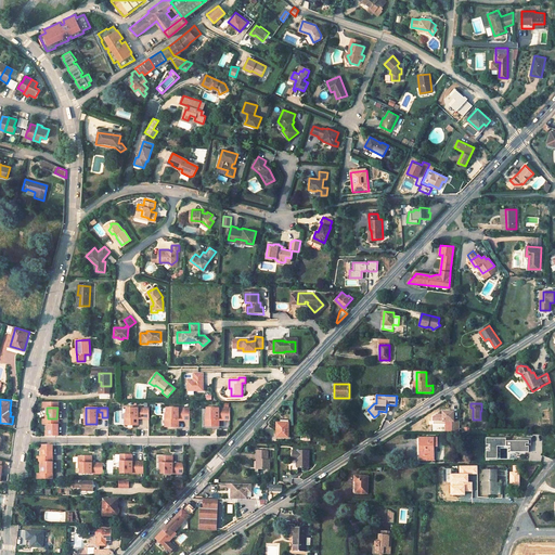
[(137,408),(126,408),(126,413),(126,425),(137,425),(137,417),(137,408)]
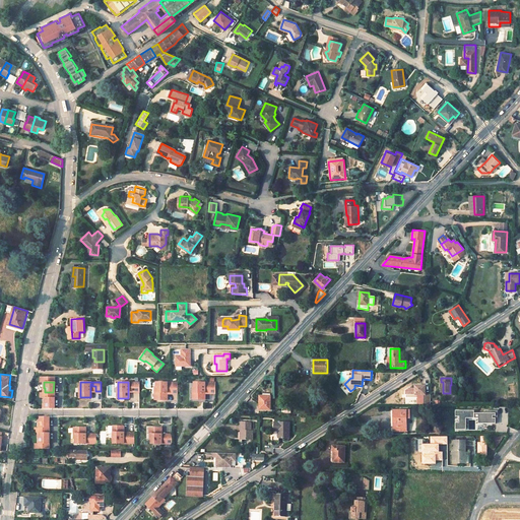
[(171,387),(171,382),(155,382),(155,388),(156,400),(167,400),(167,393),(167,387),(171,387)]
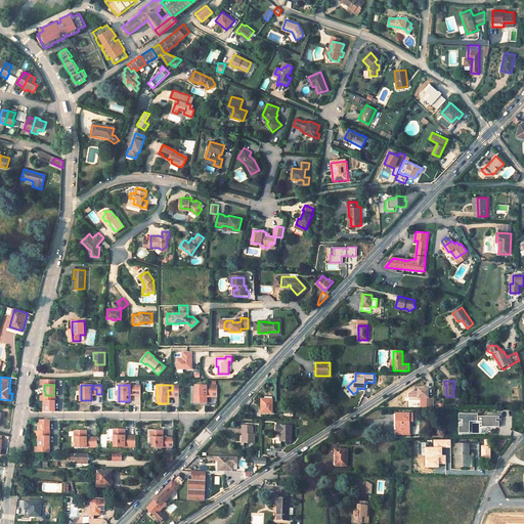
[(168,390),(168,396),(178,396),(178,394),(174,394),(174,385),(172,385),(172,390),(168,390)]
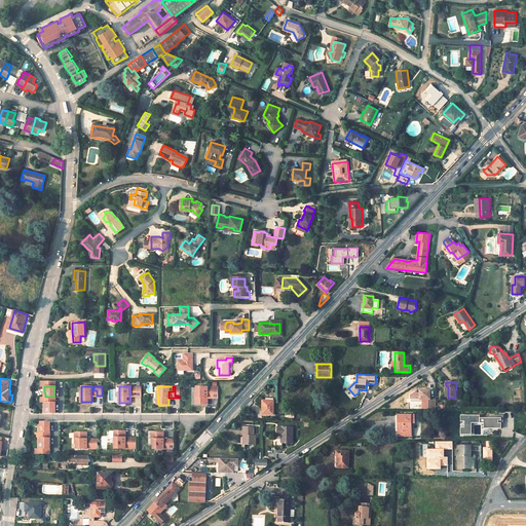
[(217,386),(195,386),(195,391),(195,404),(207,404),(207,398),(207,391),(212,391),(212,398),(217,398),(217,386)]
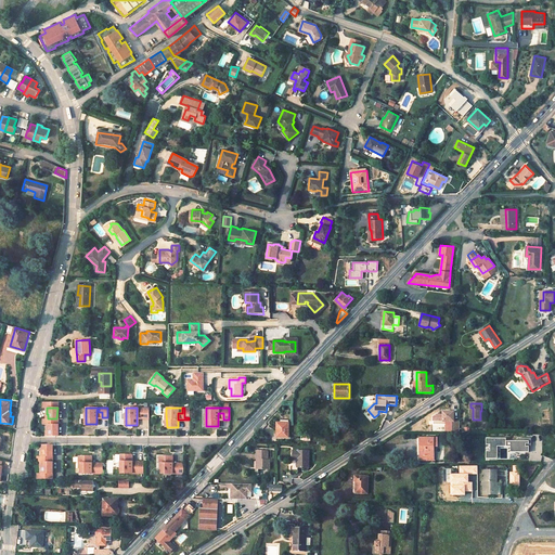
[(459,431),(459,421),(453,421),(453,412),(442,412),(442,415),(438,415),(438,422),(444,422),(444,427),(453,427),(453,431),(459,431)]
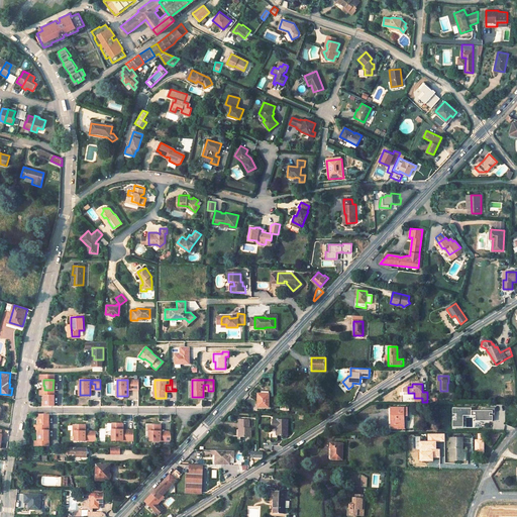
[(269,394),(257,394),(257,407),(269,407),(269,394)]
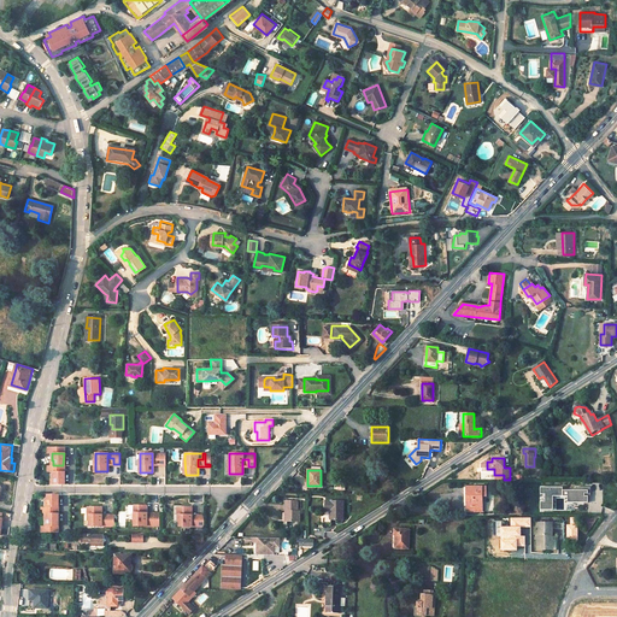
[(63,471),(52,471),(51,480),(53,480),(53,485),(63,485),(63,471)]
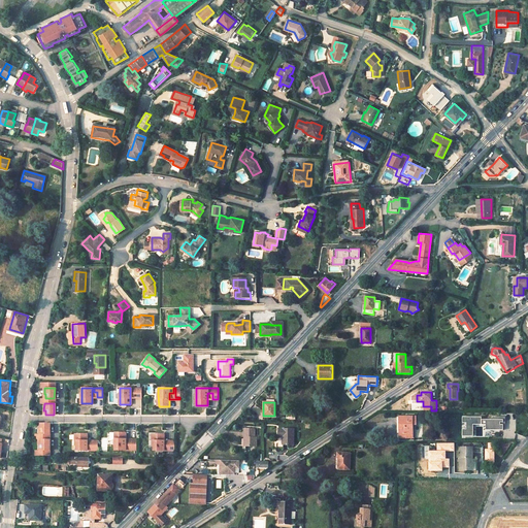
[(400,417),(400,438),(413,437),(413,425),(413,417),(400,417)]
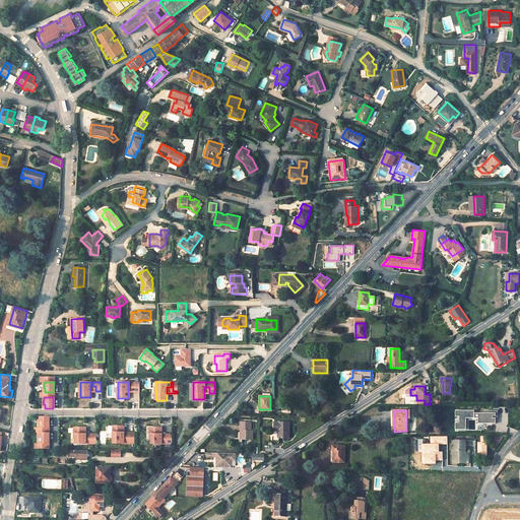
[(495,425),(495,418),(492,418),(492,416),(495,416),(495,413),(492,413),(492,410),(484,410),(484,413),(473,413),(473,411),(454,411),(454,417),(458,417),(458,424),(454,424),(454,431),(465,431),(465,419),(477,418),(477,425),(495,425)]
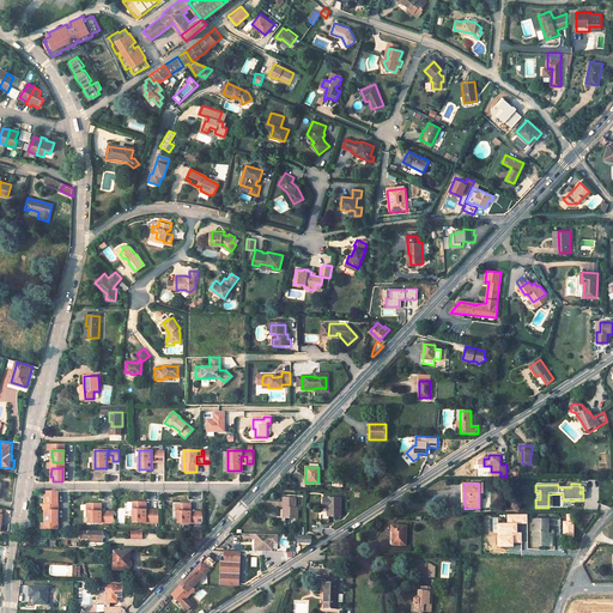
[(58,492),(47,492),(47,497),(46,497),(46,504),(58,504),(58,492)]
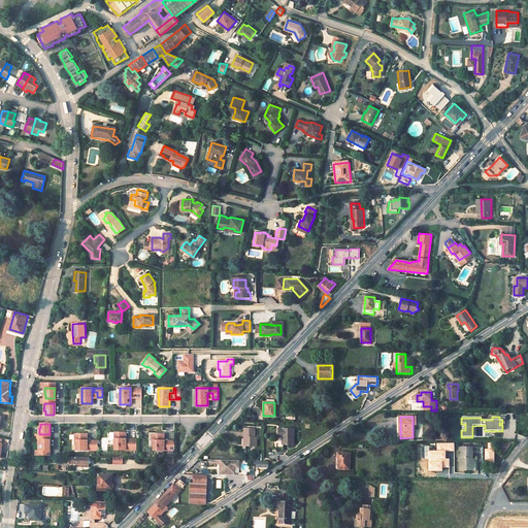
[(255,429),(244,429),(244,438),(246,438),(246,447),(257,447),(257,437),(255,437),(255,429)]
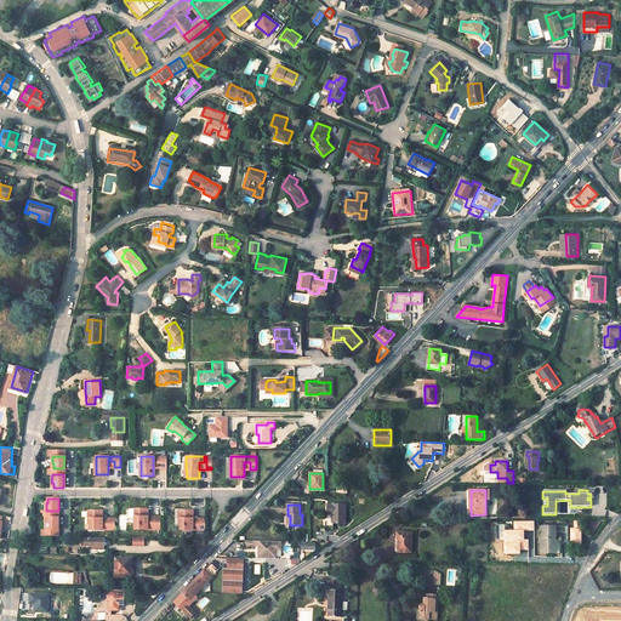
[(345,505),(328,505),(328,514),(332,514),(332,523),(345,523),(345,505)]
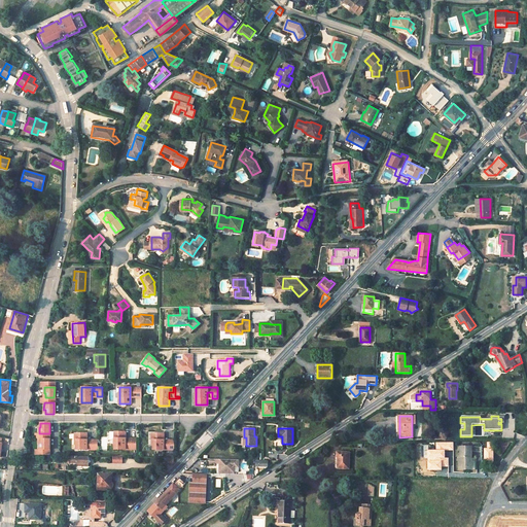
[(125,431),(113,432),(113,450),(129,450),(129,444),(125,444),(125,438),(125,431)]
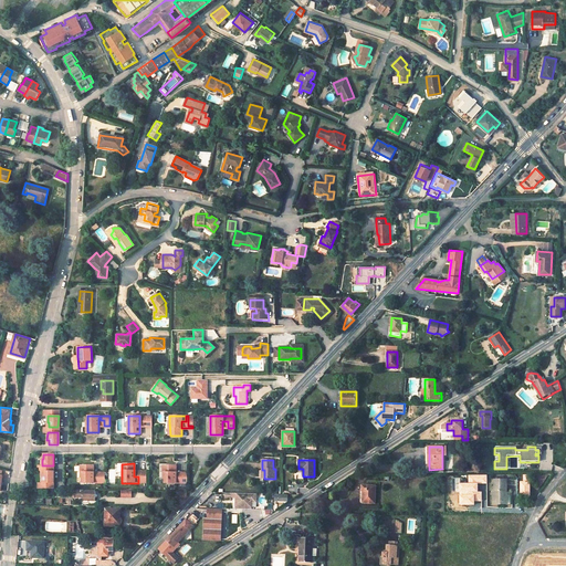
[(93,465),(81,465),(81,482),(93,482),(93,472),(93,465)]
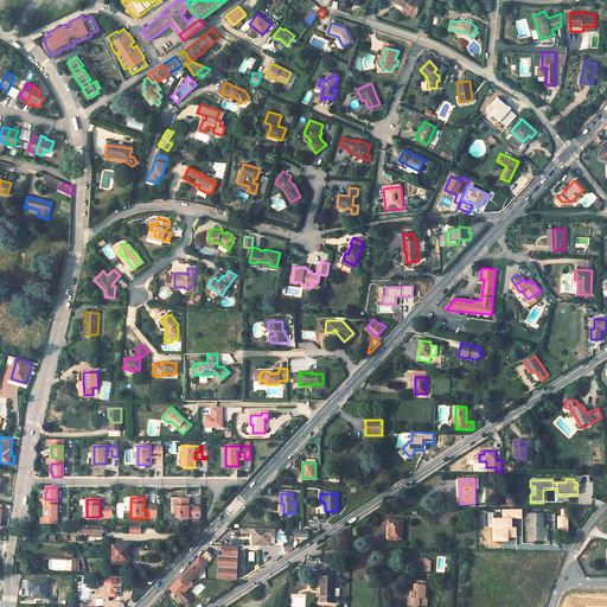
[(187,499),(176,499),(176,512),(176,518),(187,518),(187,506),(187,499)]
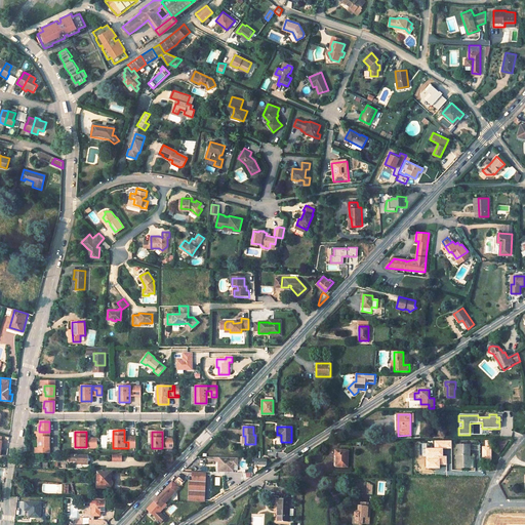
[(40,441),(38,441),(38,447),(48,447),(48,437),(43,437),(40,437),(40,441)]
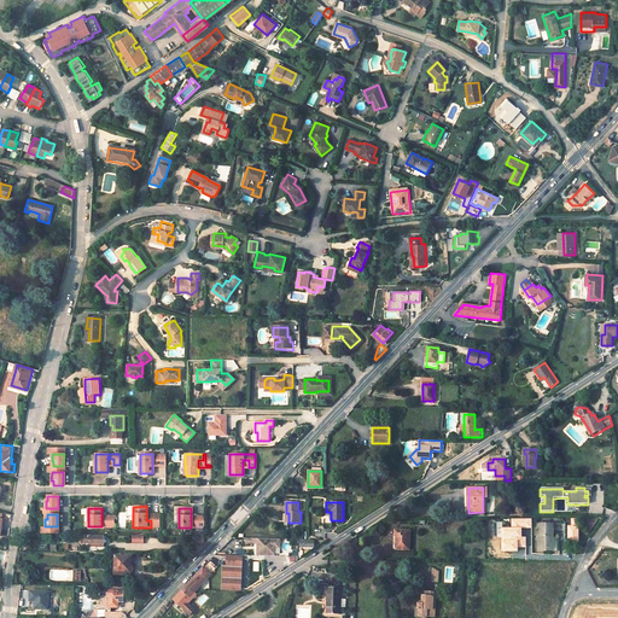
[(594,526),(586,520),(579,531),(587,536),(594,526)]
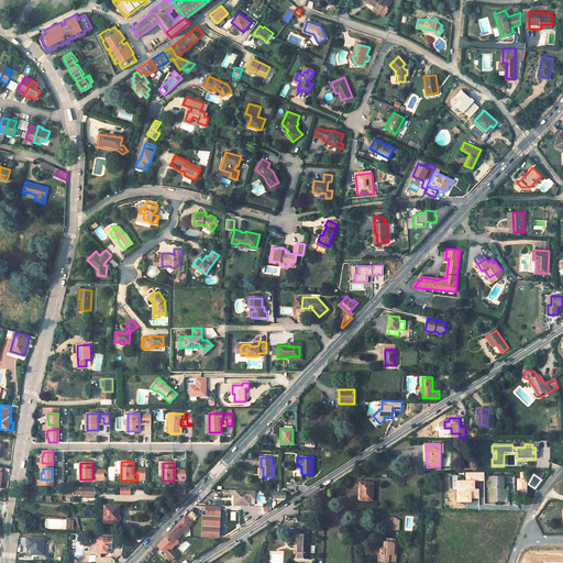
[(495,477),(492,477),(493,488),(490,488),(490,501),(505,500),(504,477),(501,477),(495,477)]
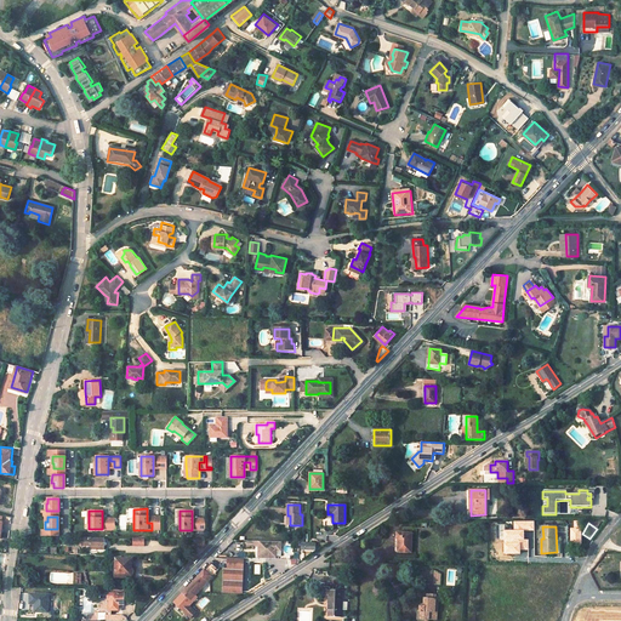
[(411,533),(397,533),(397,539),(399,539),(398,552),(411,553),(411,533)]
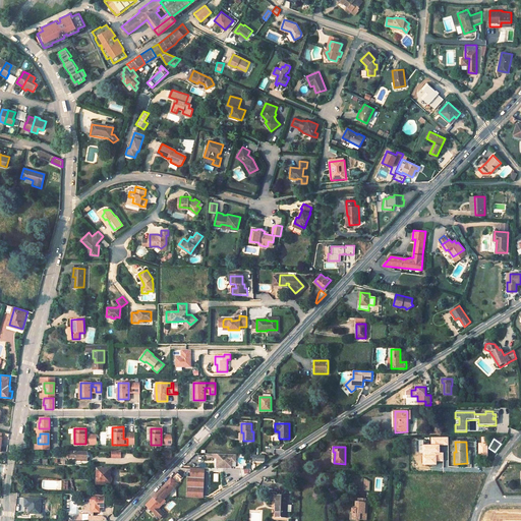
[(236,455),(208,454),(208,459),(217,459),(217,467),(231,467),(231,462),(235,463),(236,455)]
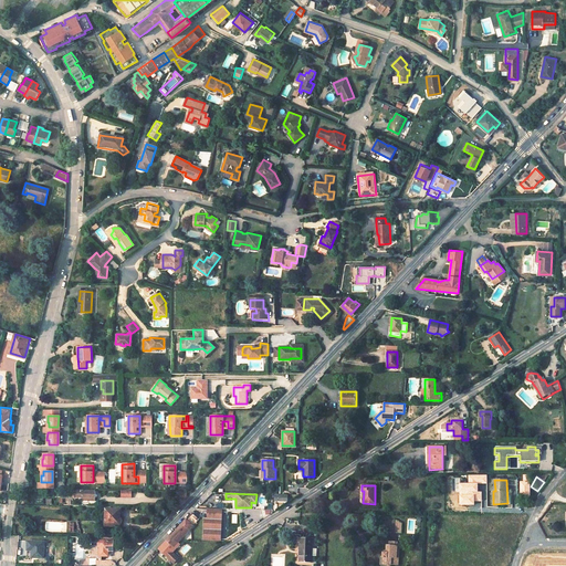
[(121,510),(106,509),(105,525),(114,526),(114,524),(119,524),(119,523),(121,523),(121,522),(121,521),(121,520),(121,519),(119,519),(121,510)]
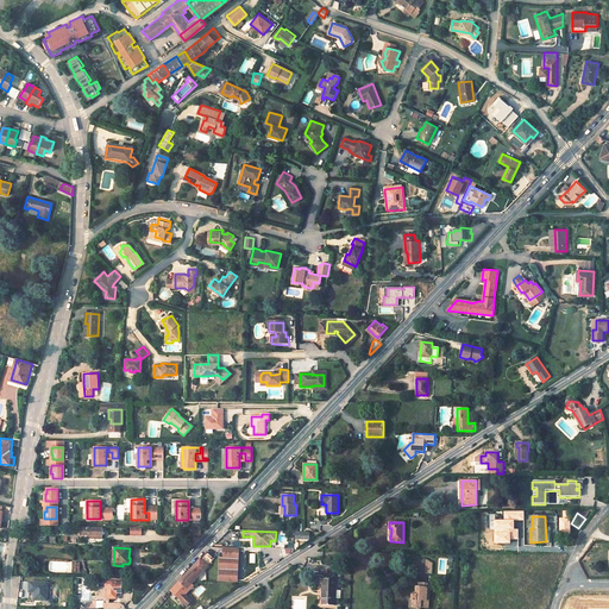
[(220,557),(219,582),(237,583),(239,547),(234,547),(224,547),(224,551),(219,550),(215,556),(220,557)]
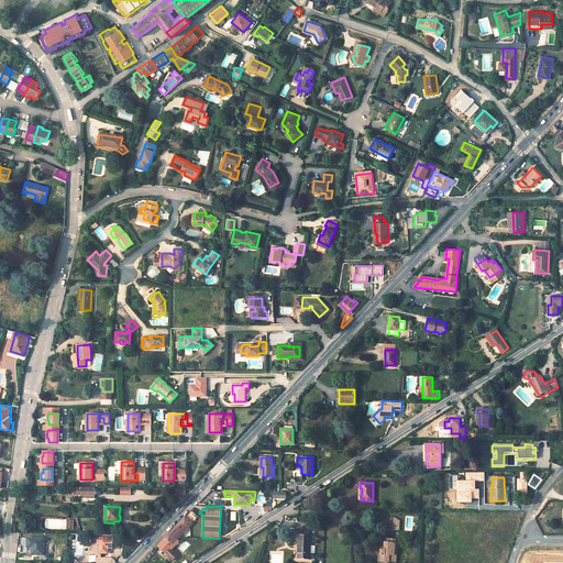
[(181,522),(166,538),(170,542),(175,538),(177,540),(192,523),(192,522),(198,517),(191,511),(181,522)]
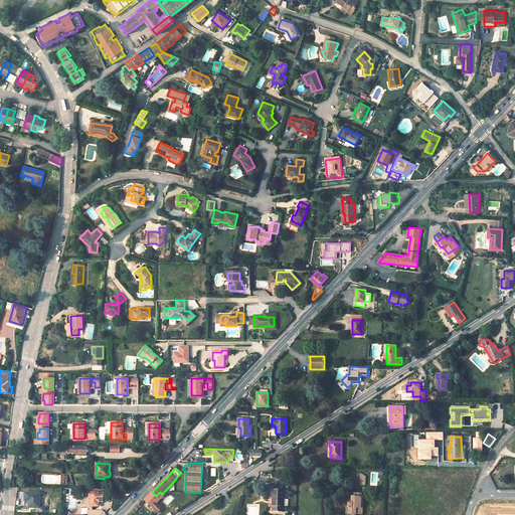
[(104,489),(92,489),(92,492),(83,491),(82,506),(88,506),(87,514),(90,514),(91,510),(93,510),(93,506),(99,506),(99,502),(103,502),(104,489)]
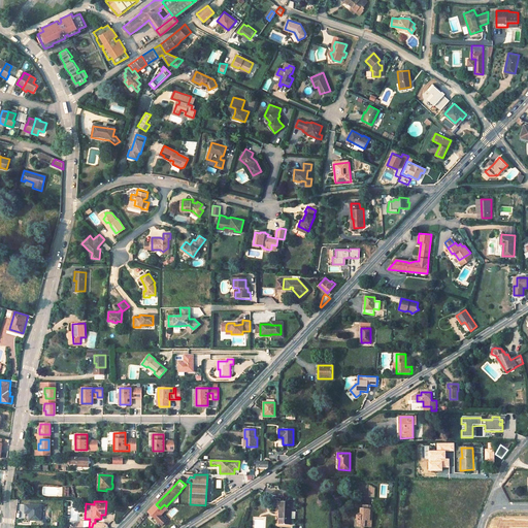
[(291,502),(281,502),(279,524),(291,525),(291,502)]
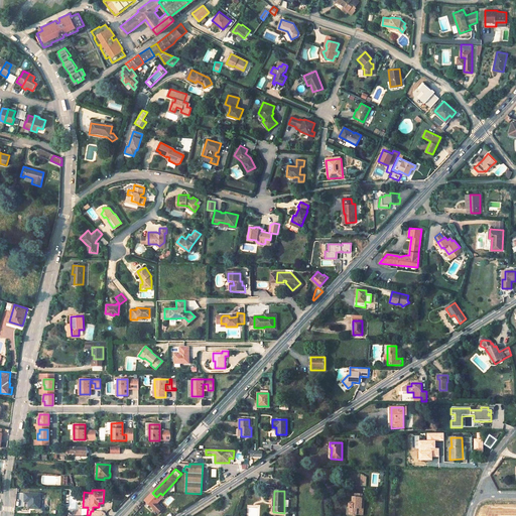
[(41,509),(41,493),(24,492),(24,503),(26,503),(25,509),(41,509)]
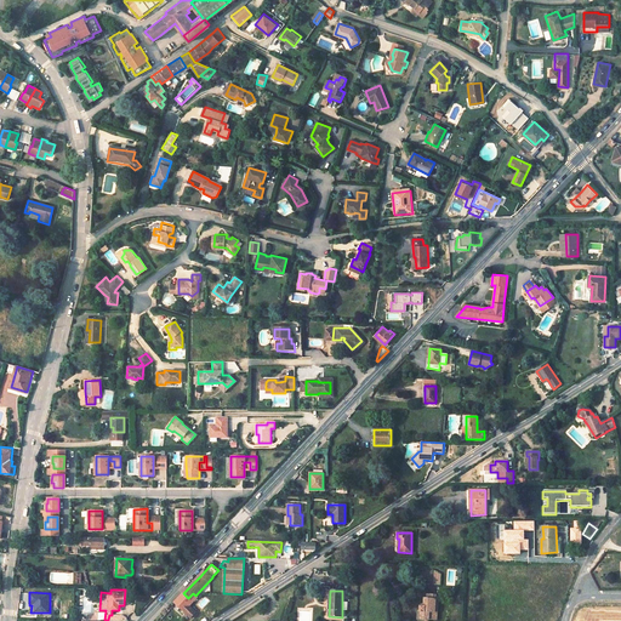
[(175,603),(184,613),(191,619),(195,613),(189,607),(198,598),(195,596),(193,593),(188,598),(183,593),(177,599),(175,603)]
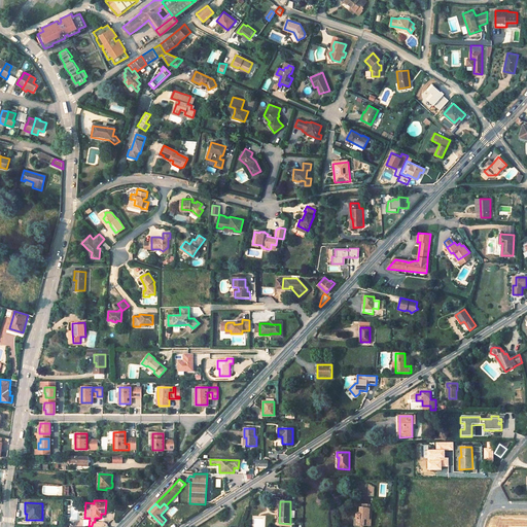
[(370,505),(362,504),(362,508),(360,507),(359,512),(360,512),(360,515),(357,515),(356,518),(356,525),(363,525),(371,526),(372,520),(370,520),(370,508),(370,505)]
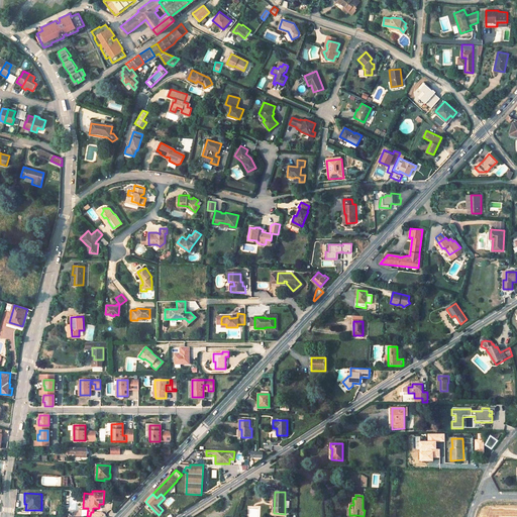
[(349,508),(347,508),(346,516),(356,516),(356,515),(349,515),(349,508)]
